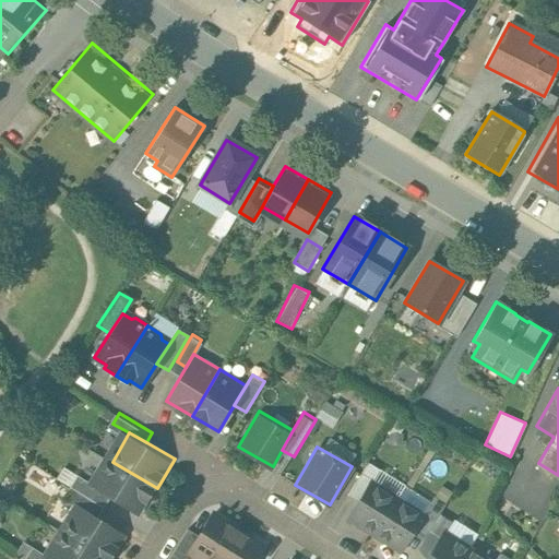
[(142,513),(157,488),(113,462),(97,488),(111,496),(142,513)]
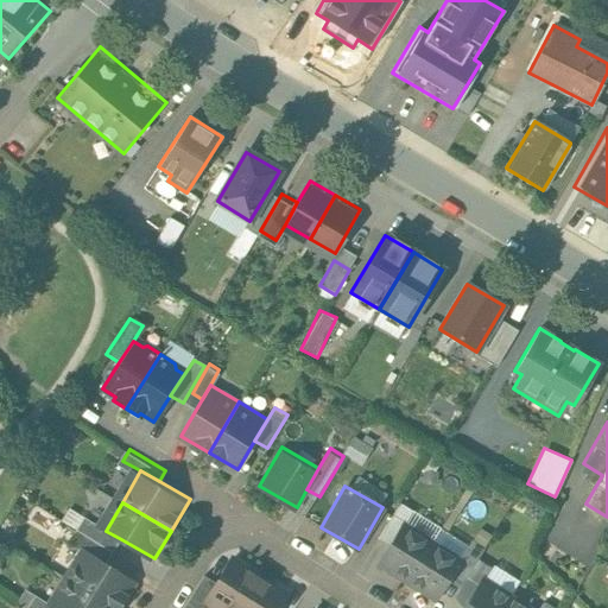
[(74,540),(87,548),(109,561),(121,539),(106,531),(86,519),(74,540)]
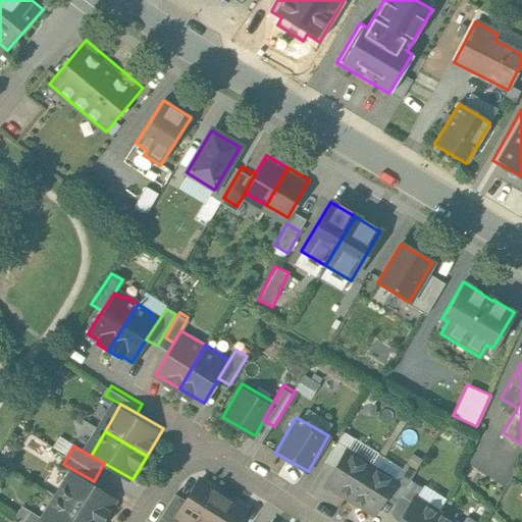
[(323,481),(351,498),(371,462),(345,446),(323,481)]
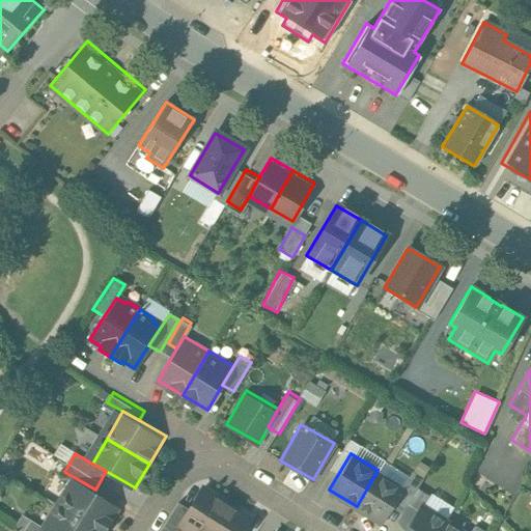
[(406,485),(378,470),(357,506),(384,522),(406,485)]
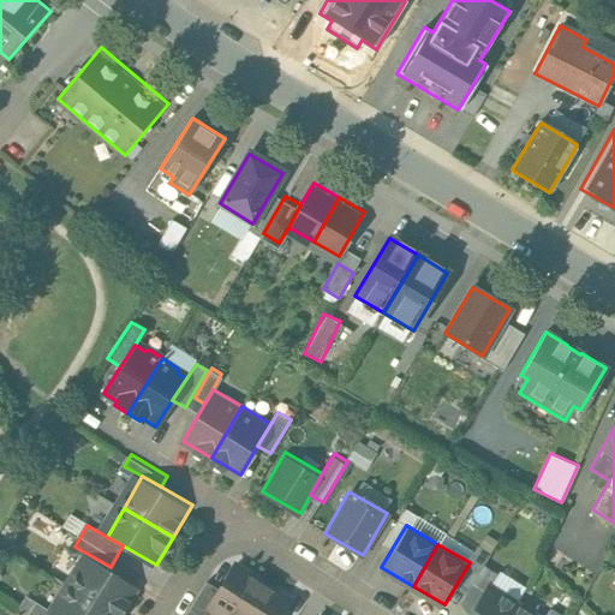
[(477,598),(485,583),(503,553),(495,548),(469,593),(477,598)]
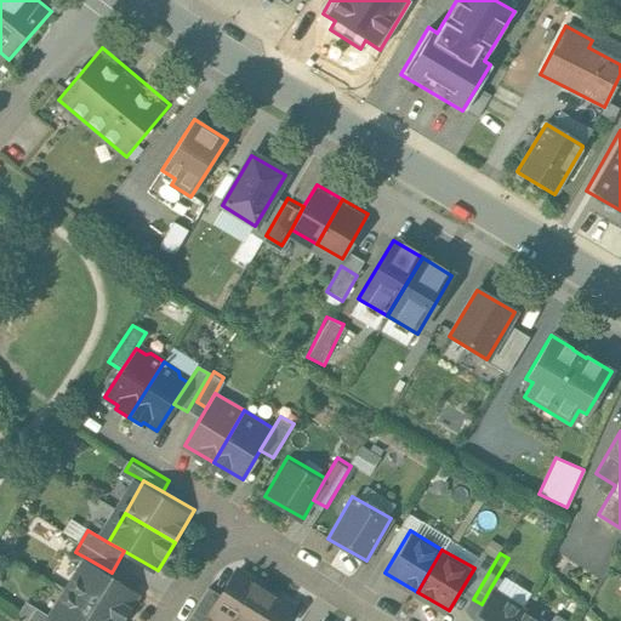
[(89,559),(69,593),(118,620),(124,620),(142,591),(112,573),(89,559)]
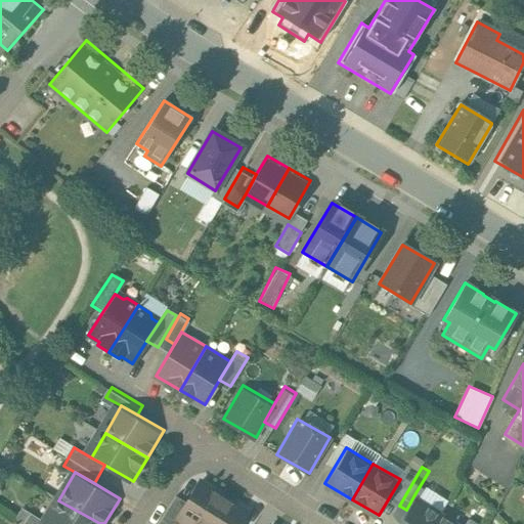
[(179,516),(192,523),(206,523),(226,490),(202,476),(189,498),(179,516)]
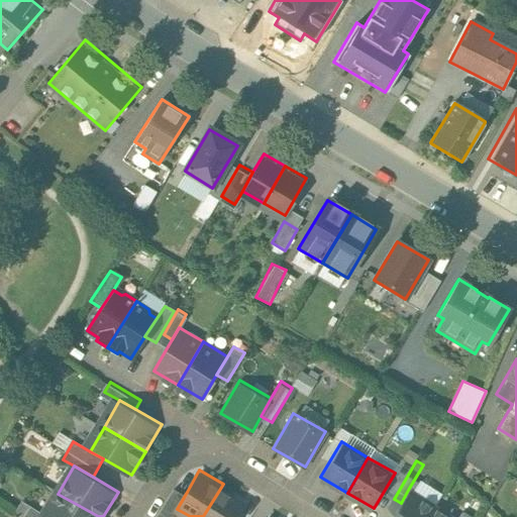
[(237,516),(248,499),(223,484),(203,516),(237,516)]
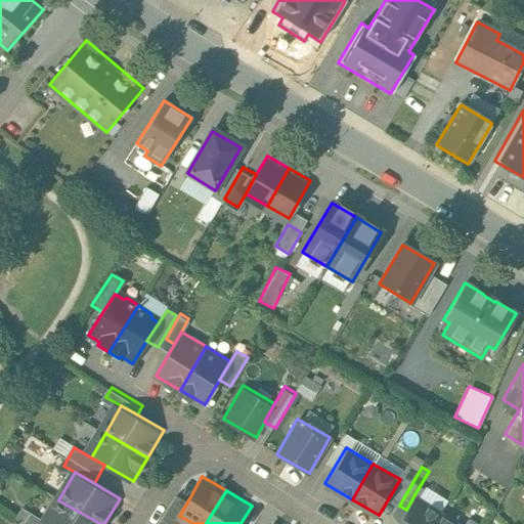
[(161,523),(174,523),(179,516),(189,498),(179,493),(162,523),(161,523)]
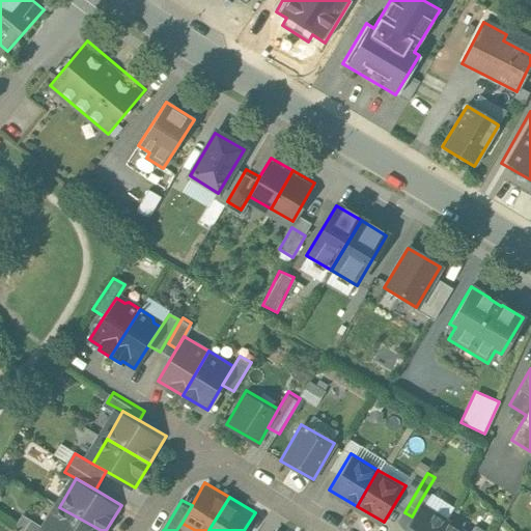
[(402,530),(437,530),(445,518),(419,503),(412,516),(402,530)]
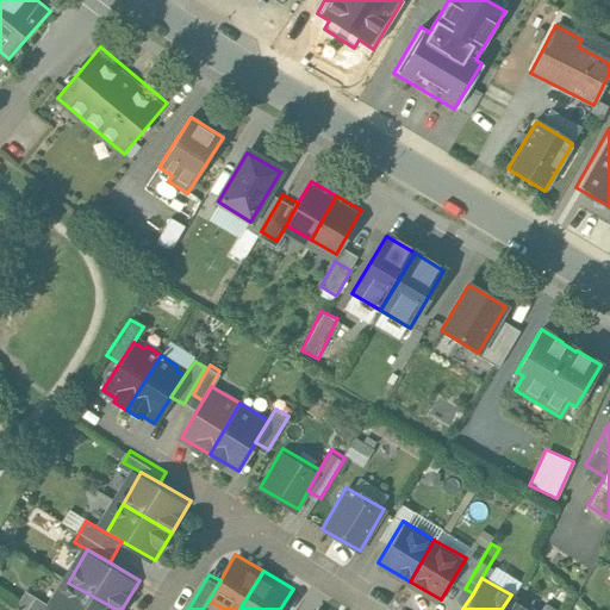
[(116,609),(68,583),(54,608),(57,609),(116,609)]
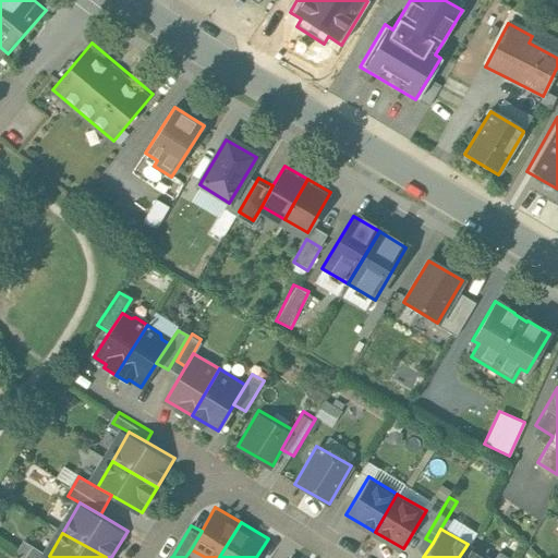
[(492,557),(468,544),(459,557),(492,557)]
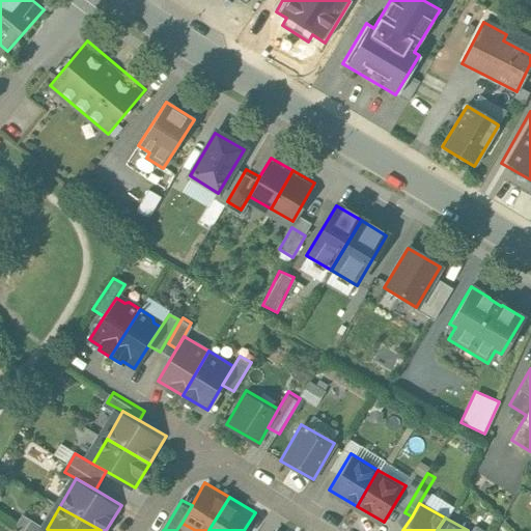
[(50,530),(47,529),(32,521),(26,530),(50,530)]
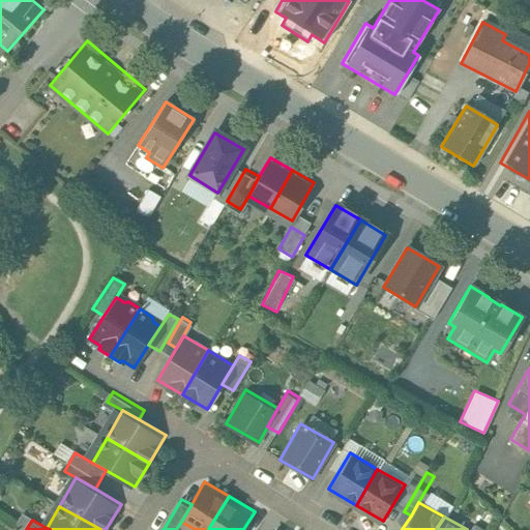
[(476,521),(470,529),(487,529),(489,528),(476,521)]
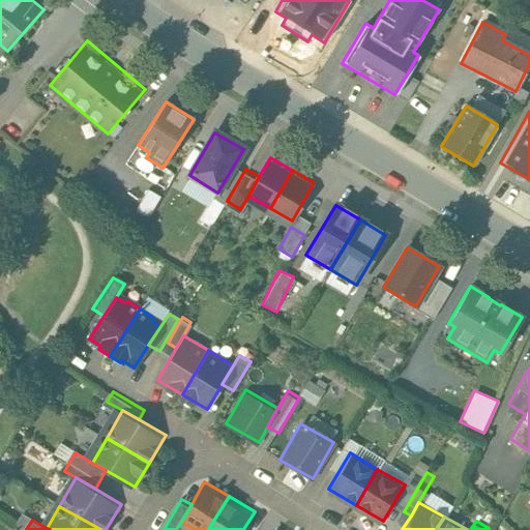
All buildings are outlined.
